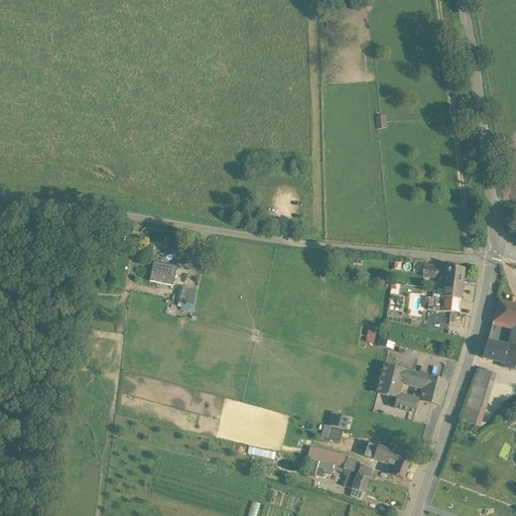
[(386,129),(384,116),(375,118),(377,130),(386,129)]
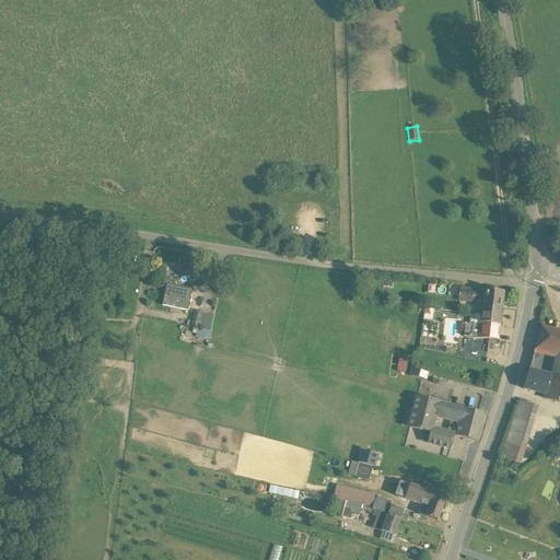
[(189,303),(193,290),(166,284),(162,305),(179,310),(188,311),(189,303)]
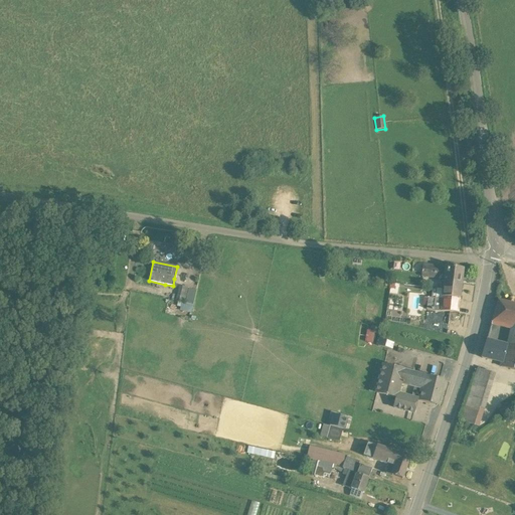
[(462,285),(464,270),(445,268),(423,265),(421,276),(444,279),(444,283),(462,285)]
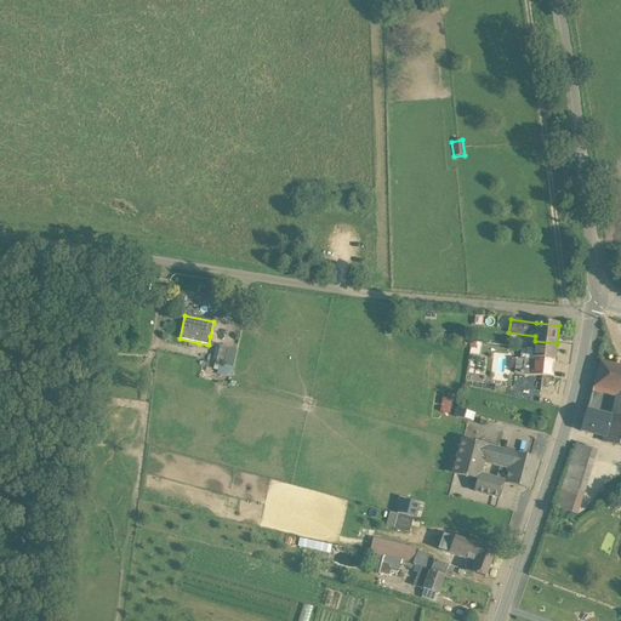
[(454,332),(451,341),(463,343),(465,335),(454,332)]
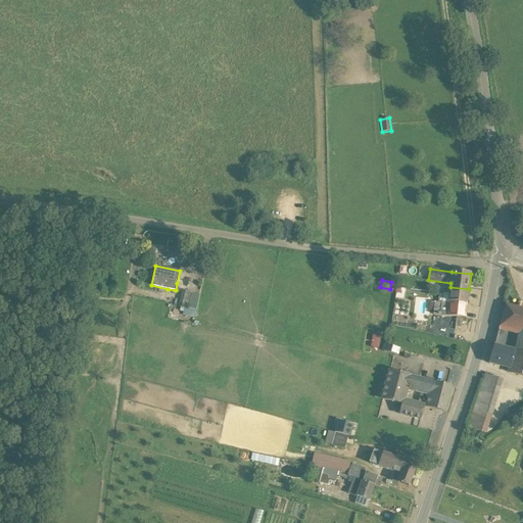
[(465,318),(469,289),(450,287),(449,294),(443,293),(441,303),(431,302),(429,314),(465,318)]
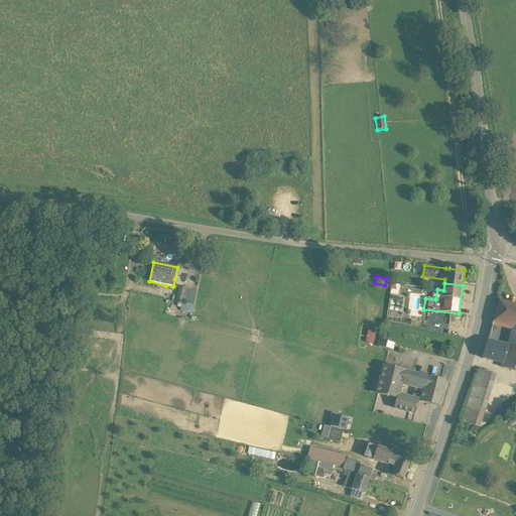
[(185,302),(187,288),(180,287),(178,301),(185,302)]
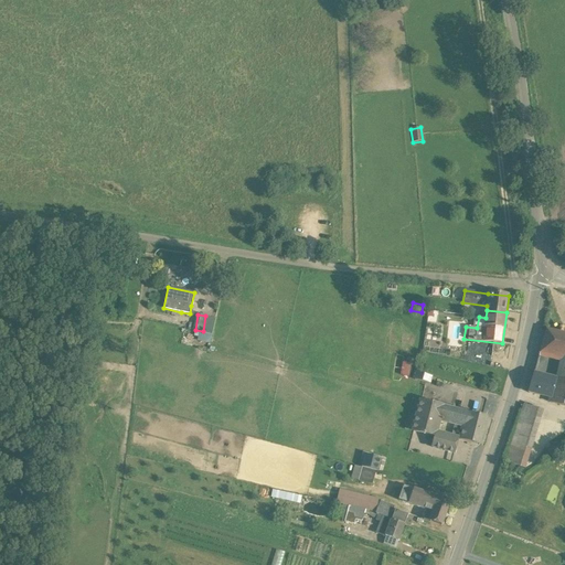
[(212,333),(214,319),(208,318),(204,332),(212,333)]
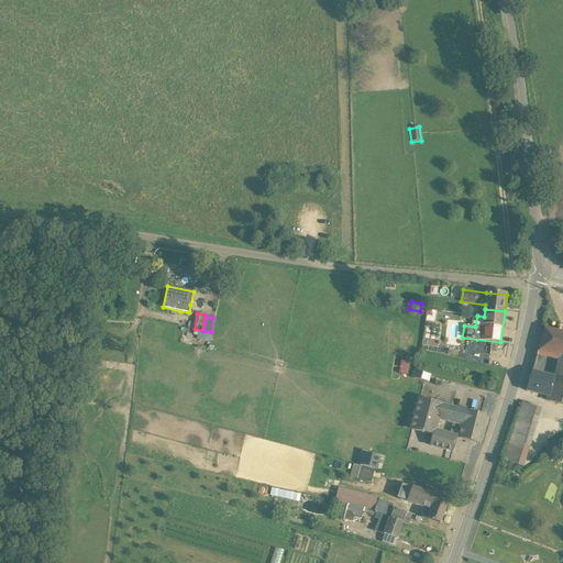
[(562,331),(542,327),(534,359),(549,362),(551,353),(562,355),(562,331)]
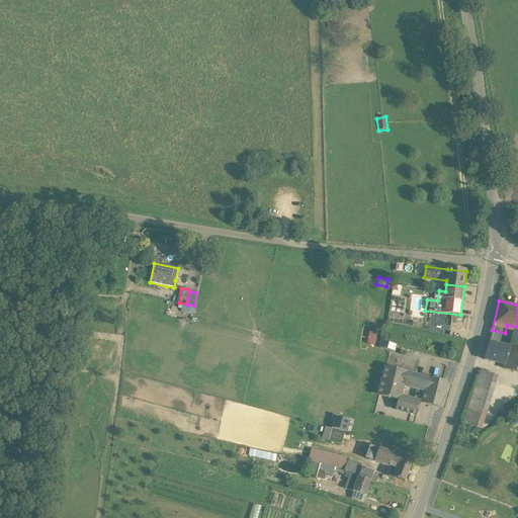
[(517,327),(507,325),(505,333),(514,335),(512,341),(517,342),(517,327)]
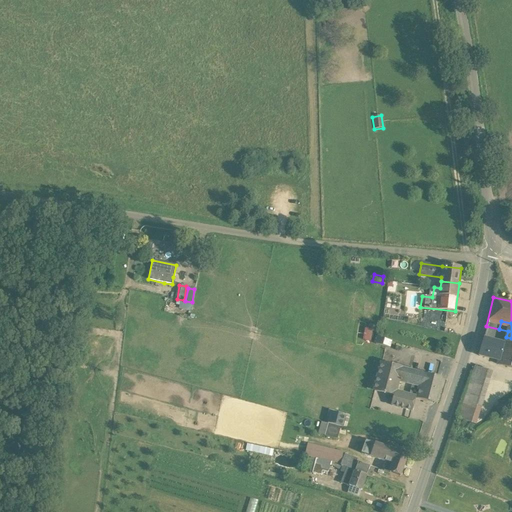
[(390,349),(391,342),(378,338),(377,337),(375,344),(384,347),(390,349)]
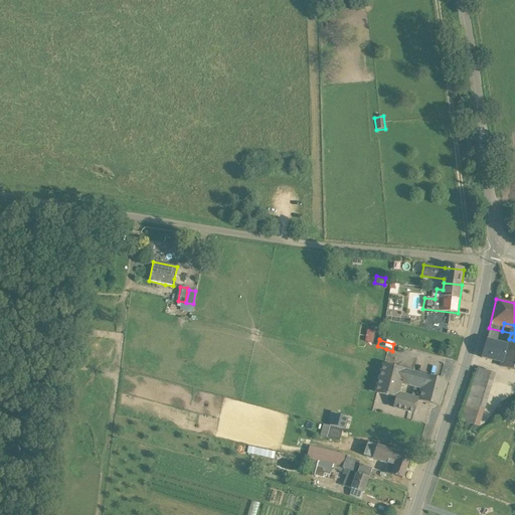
[(508,346),(506,346),(504,356),(502,363),(501,366),(514,369),(514,340),(509,339),(508,346)]
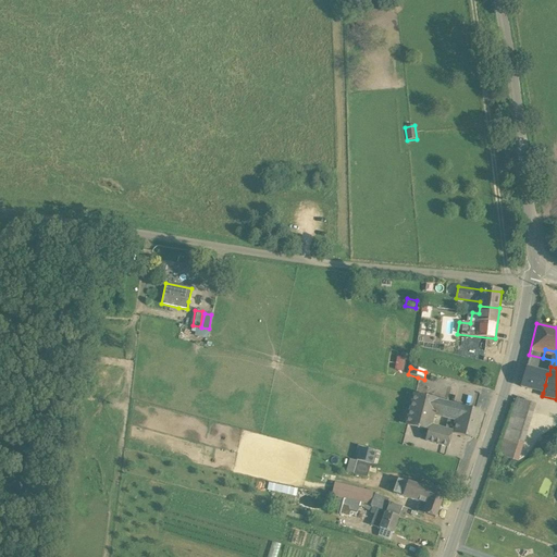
[(547,374),(525,369),(523,379),(545,385),(547,374)]
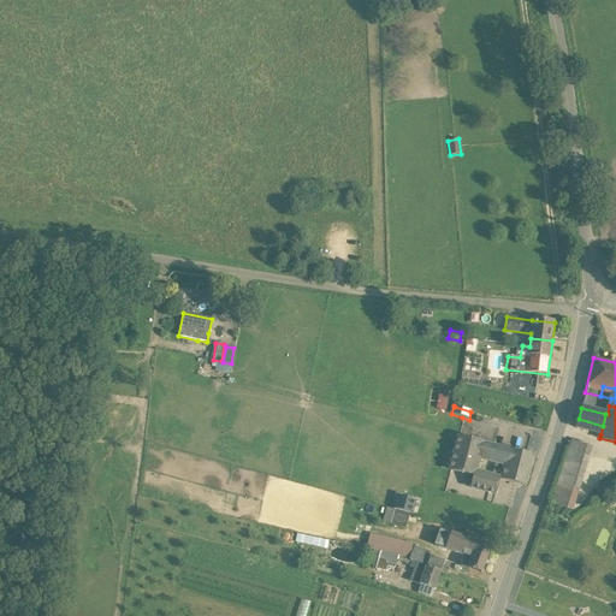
[(603,426),(579,419),(576,428),(600,434),(603,426)]
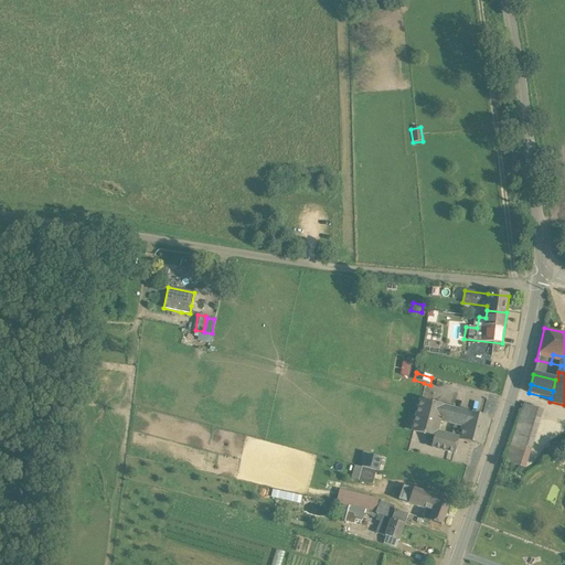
[(458,439),(458,437),(438,432),(440,423),(460,428),(465,412),(420,401),(413,430),(435,437),(433,447),(454,452),(458,439)]
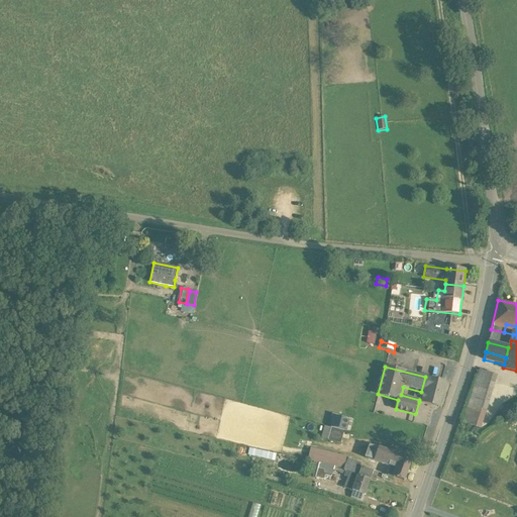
[(495,376),(479,371),(462,423),(480,428),(495,376)]
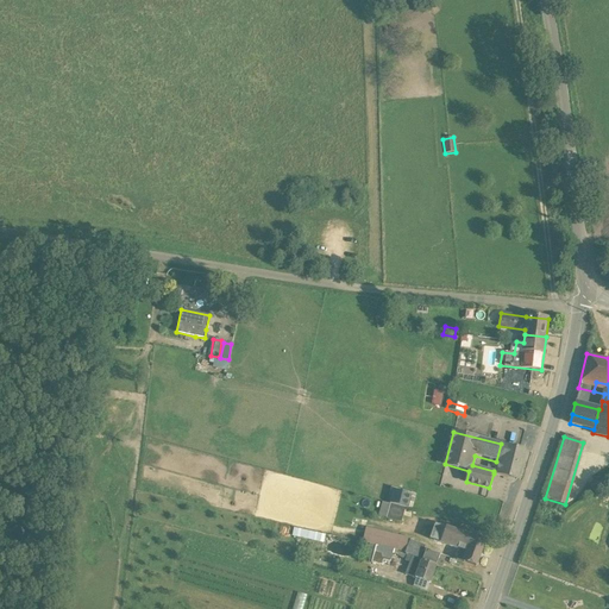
[(516,479),(525,451),(525,450),(501,444),(496,462),(494,471),(494,473),(516,479)]
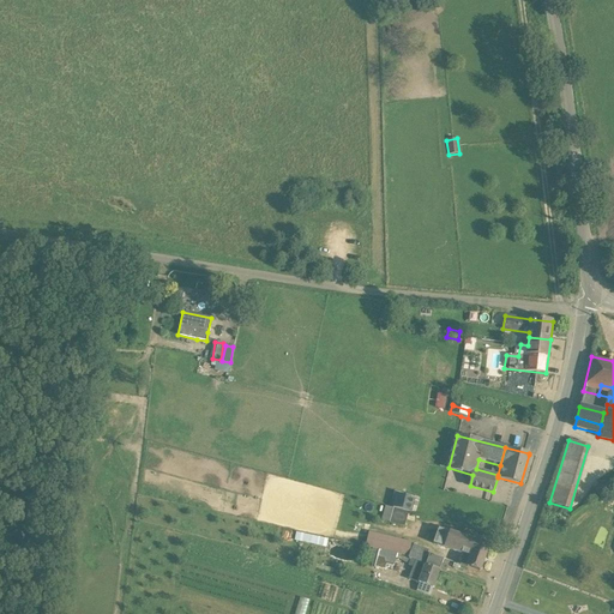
[(411,512),(415,499),(397,494),(392,509),(409,512),(411,512)]
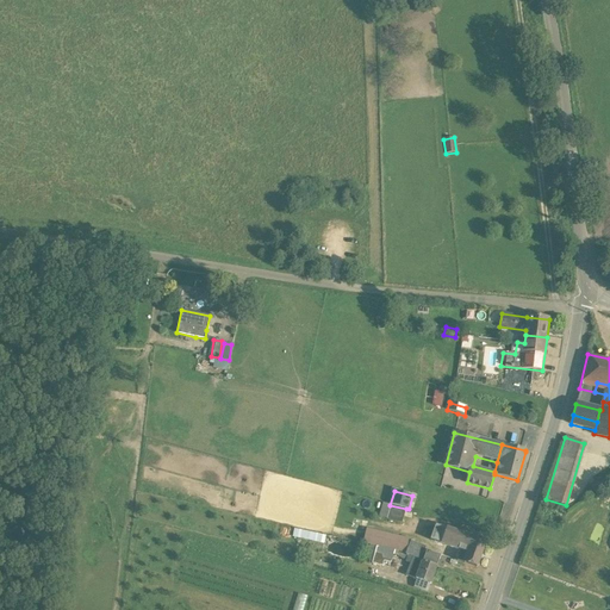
[(406,509),(390,505),(386,520),(402,524),(406,509)]
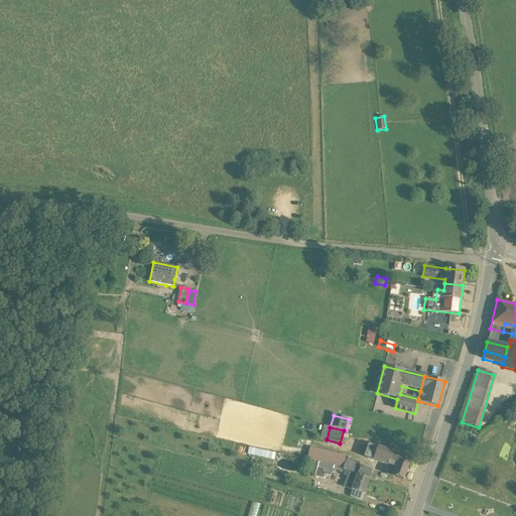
[(361,464),(347,459),(347,458),(341,455),(310,447),(306,460),(333,466),(349,472),(369,480),(374,482),(376,475),(386,479),(387,475),(403,480),(410,460),(368,444),(361,464)]
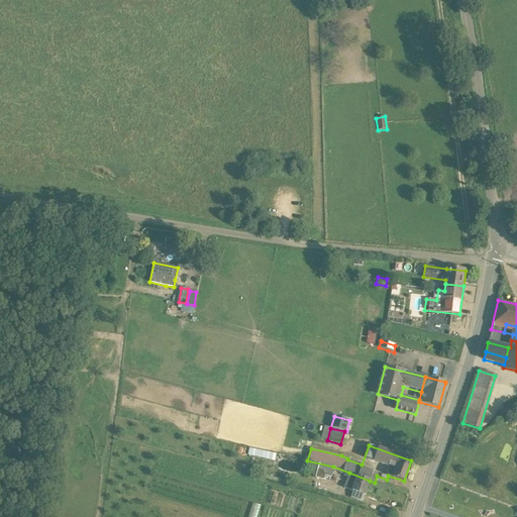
[(262,451),(261,458),(274,461),(275,454),(262,451)]
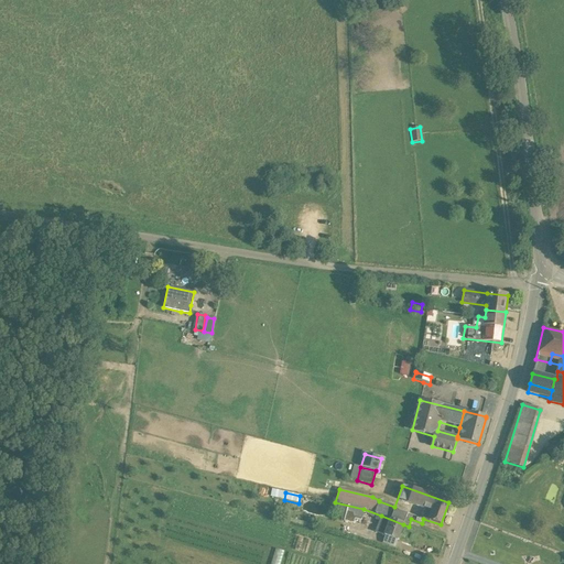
[(360,520),(364,509),(335,502),(333,509),(346,512),(344,521),(354,523),(355,519),(360,520)]
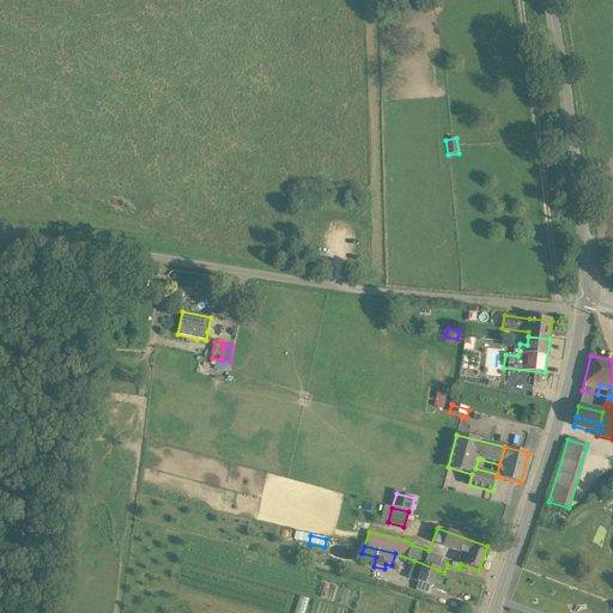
[(432,587),(438,570),(414,560),(408,578),(432,587)]
